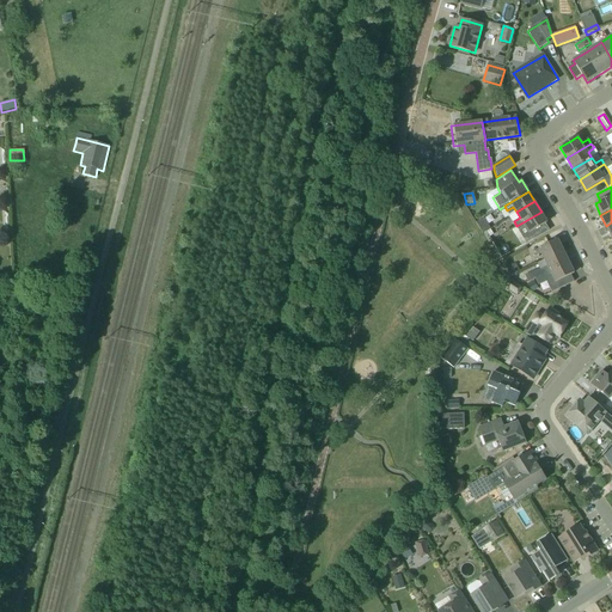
[(520,231),(526,227),(530,233),(548,222),(542,212),(516,226),(520,231)]
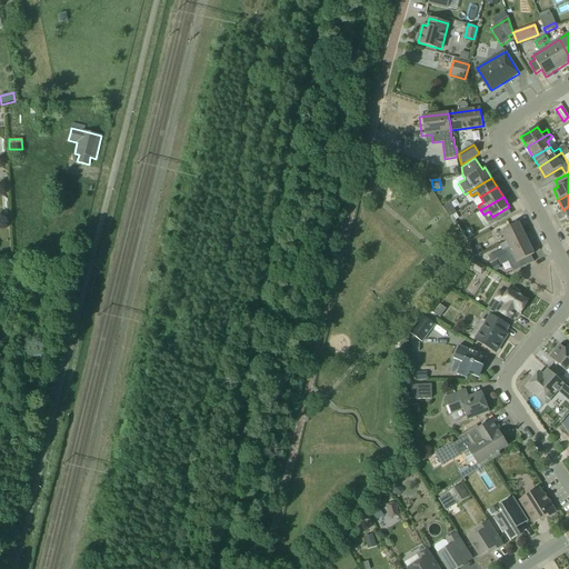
[(450,202),(442,207),(449,217),(452,215),(456,212),(450,202)]
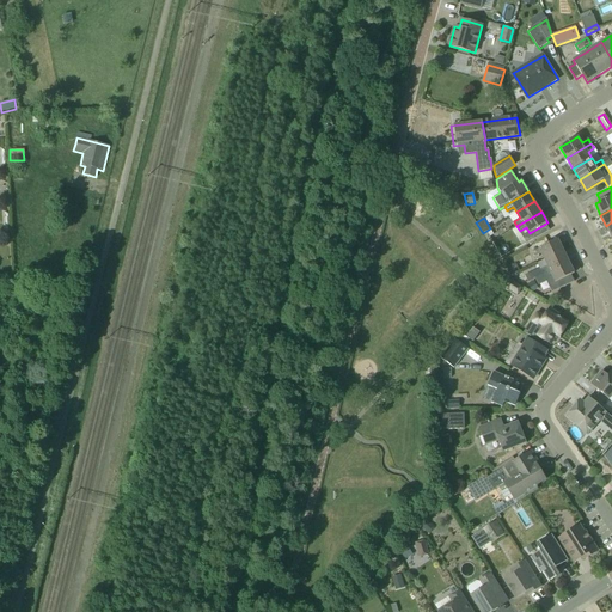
[(545,259),(564,250),(558,239),(533,251),(536,257),(542,254),(545,259)]
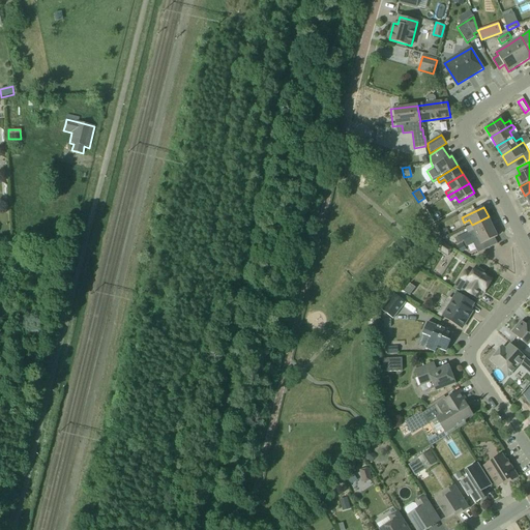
[(494,228),(489,216),(472,225),(474,230),(469,233),(471,238),(494,228)]
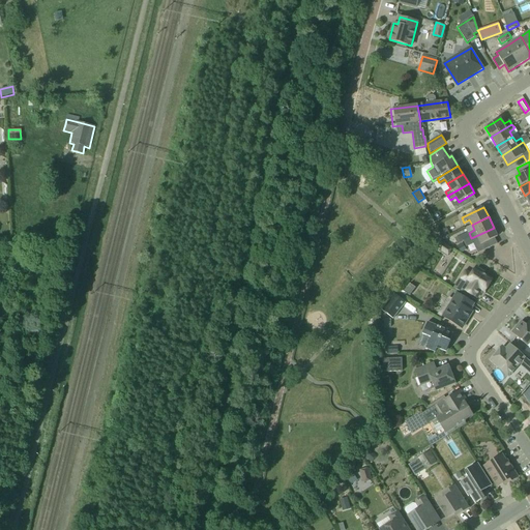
[(446,228),(441,231),(444,237),(449,234),(446,228)]
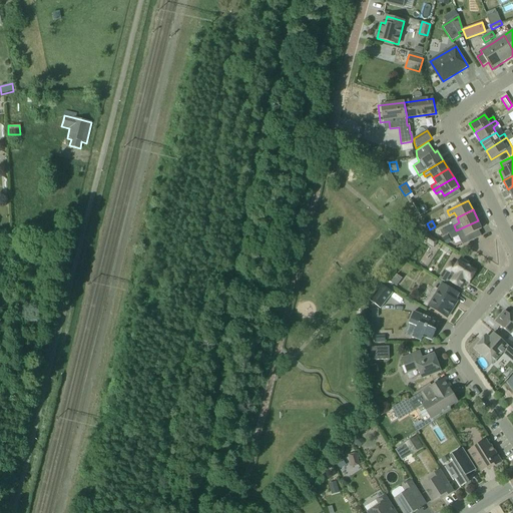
[(456,230),(463,244),(476,238),(474,232),(482,228),(478,220),(456,230)]
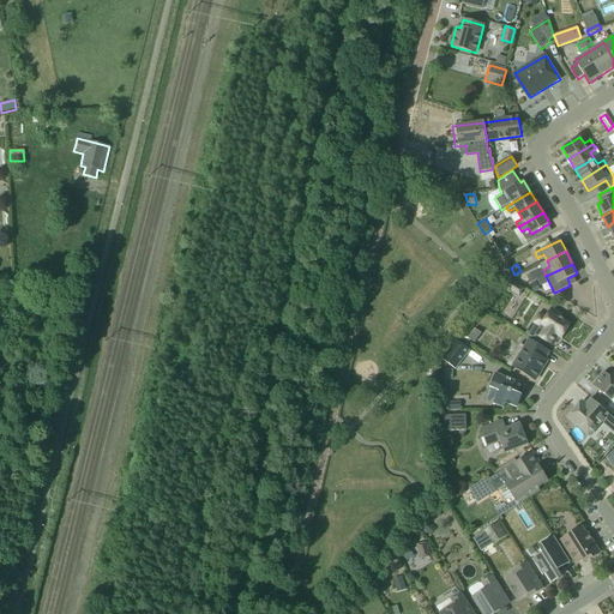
[(524,288),(512,280),(506,288),(518,296),(524,288)]
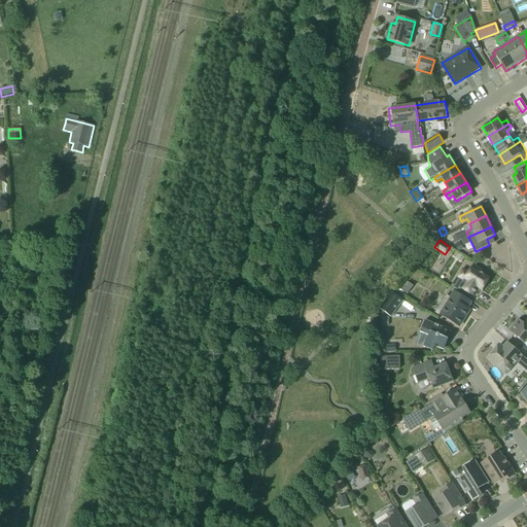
[(460,242),(454,245),(457,250),(463,247),(460,242)]
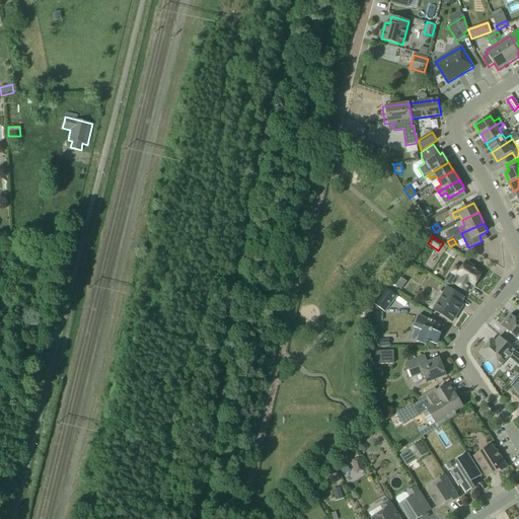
[(474,267),(466,262),(462,269),(456,265),(451,273),(457,277),(453,283),(467,291),(471,285),(473,286),(482,274),(473,269),(474,267)]
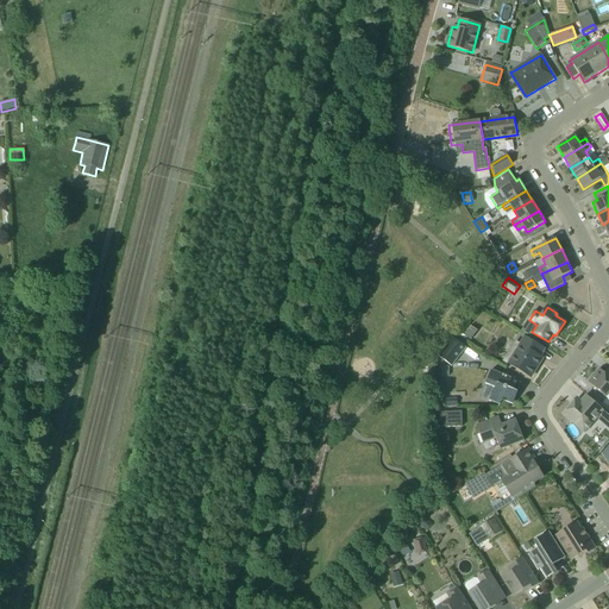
[(525,337),(508,364),(531,377),(542,358),(539,357),(544,349),(525,337)]
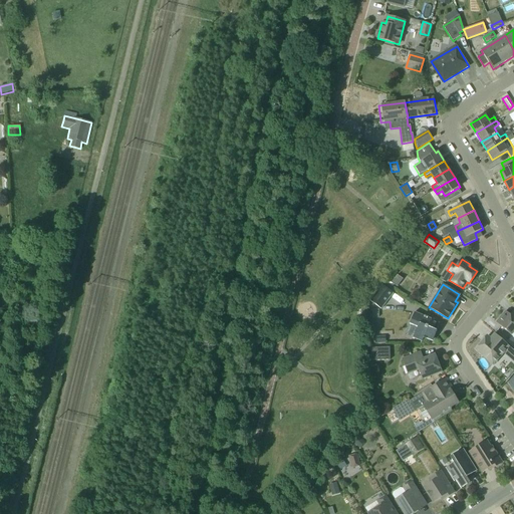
[(370,301),(381,310),(394,294),(382,285),(370,301)]
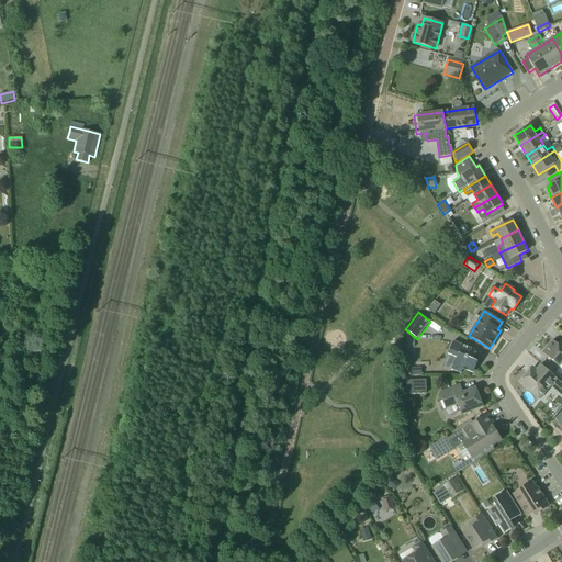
[(542,352),(559,367),(561,363),(561,341),(559,346),(553,340),(542,352)]
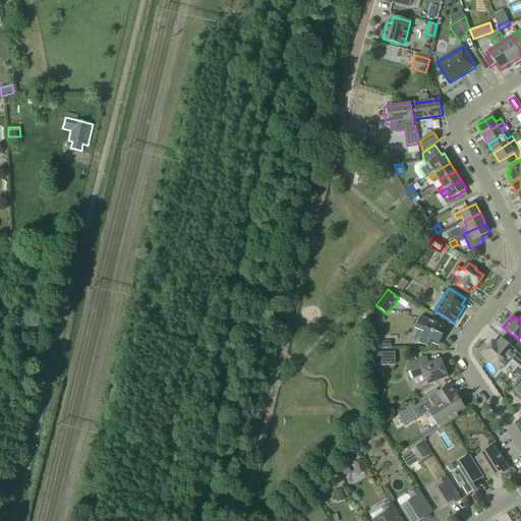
[(419,343),(427,347),(429,343),(439,346),(443,336),(440,334),(442,328),(437,326),(438,324),(420,316),(415,329),(423,332),(419,343)]
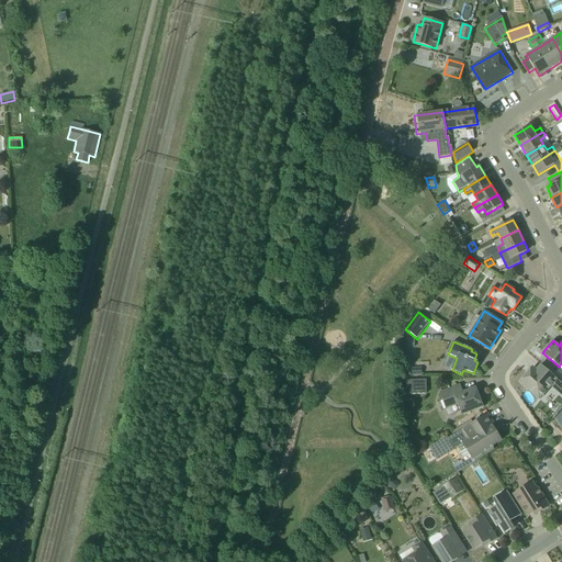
[(539,398),(551,384),(554,388),(560,382),(541,366),(536,371),(532,368),(520,382),(539,398)]
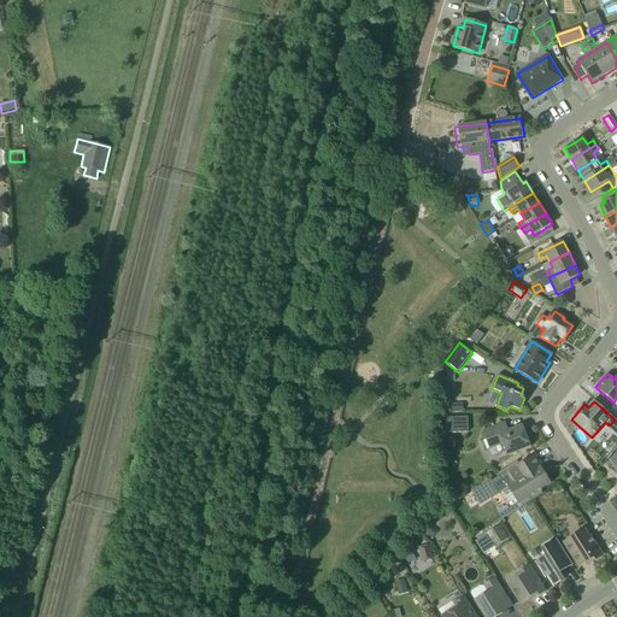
[(468,417),(445,417),(446,432),(468,432),(468,417)]
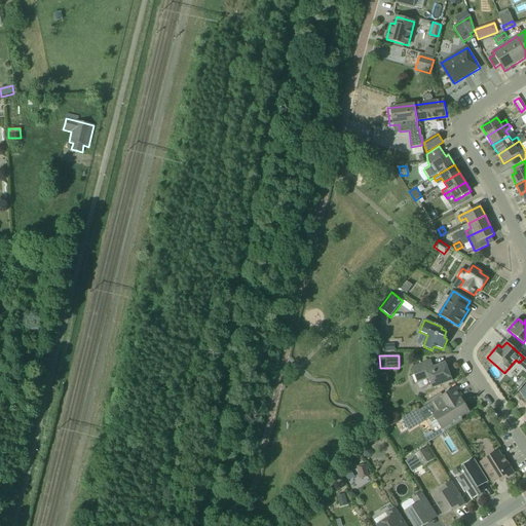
[(430,361),(412,368),(418,382),(428,378),(433,388),(452,381),(445,363),(433,368),(430,361)]
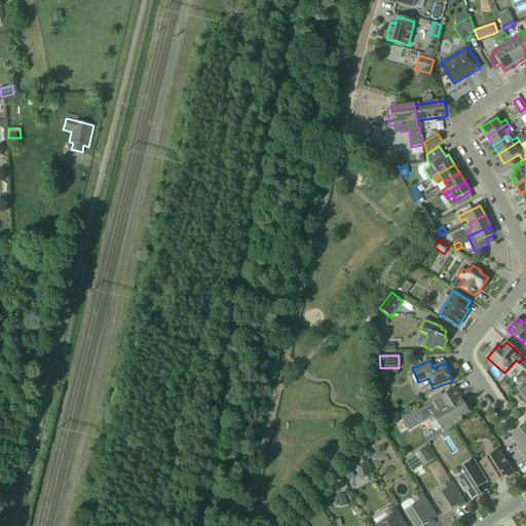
[(433,415),(442,430),(462,418),(461,417),(468,412),(461,400),(463,398),(457,387),(419,411),(424,421),(433,415)]
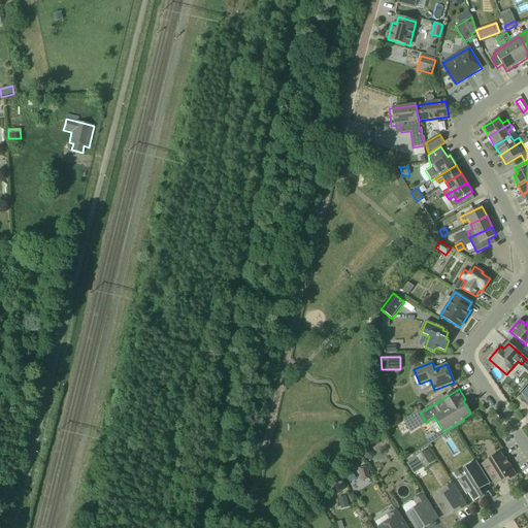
[(369,450),(364,457),(368,461),(374,454),(369,450)]
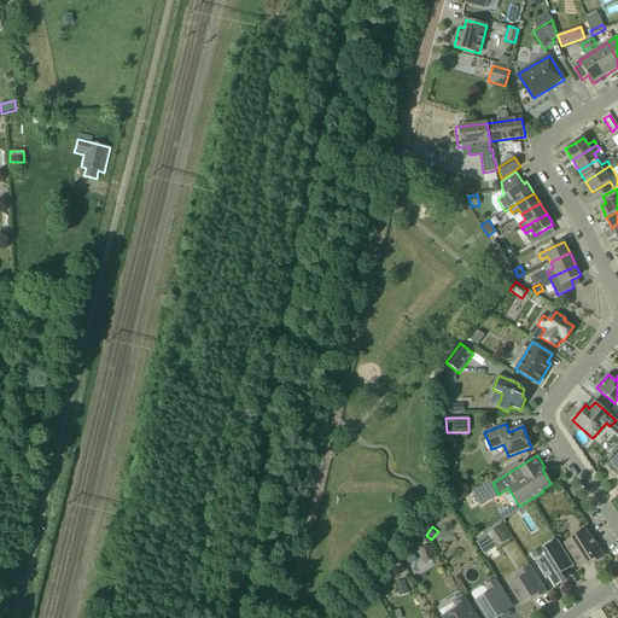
[(490,548),(506,537),(499,528),(484,537),(490,548)]
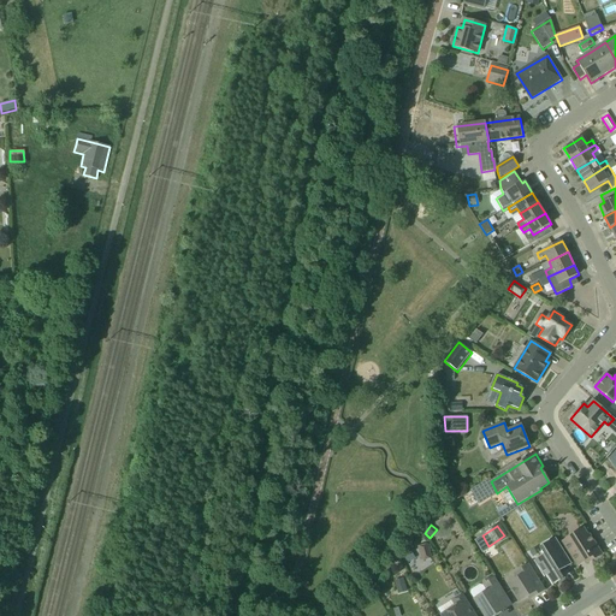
[(586,563),(600,555),(588,535),(587,535),(582,529),(562,542),(578,566),(585,561),(586,563)]
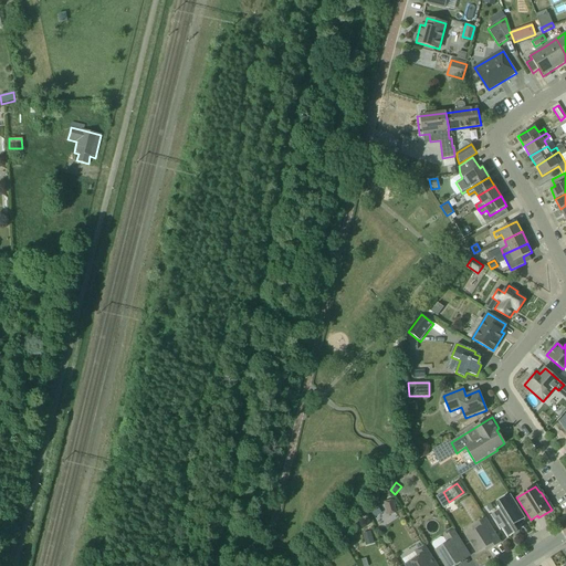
[(525,519),(510,494),(495,503),(500,510),(490,515),(500,530),(502,528),(507,537),(517,532),(513,525),(525,519)]
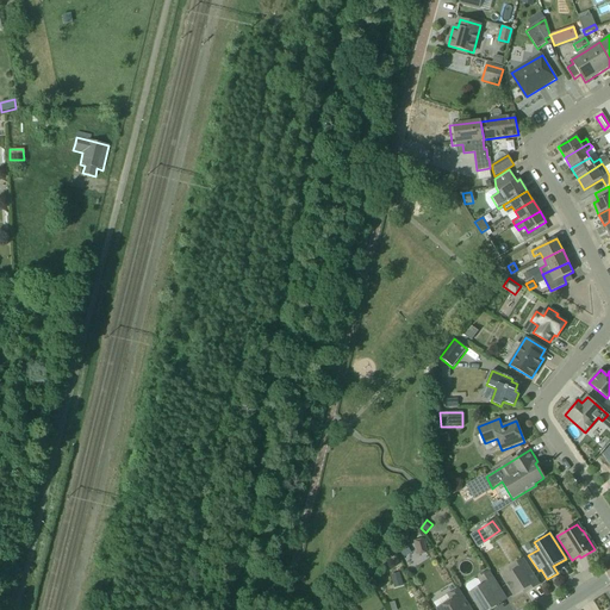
[(415,558),(425,555),(422,541),(411,543),(415,558)]
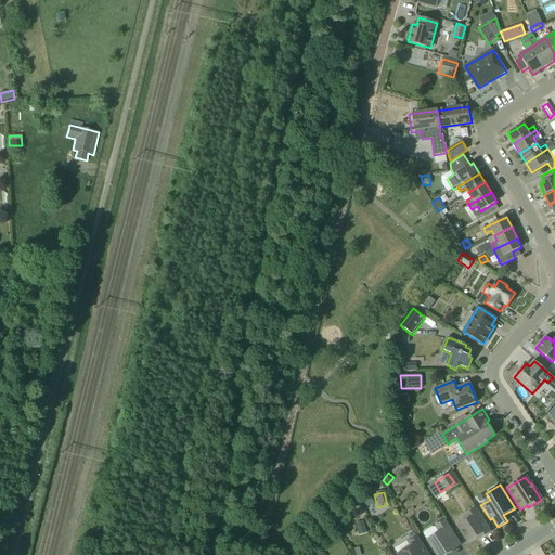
[(491,531),(476,508),(463,517),(465,521),(457,526),(467,542),(479,534),(481,538),(491,531)]
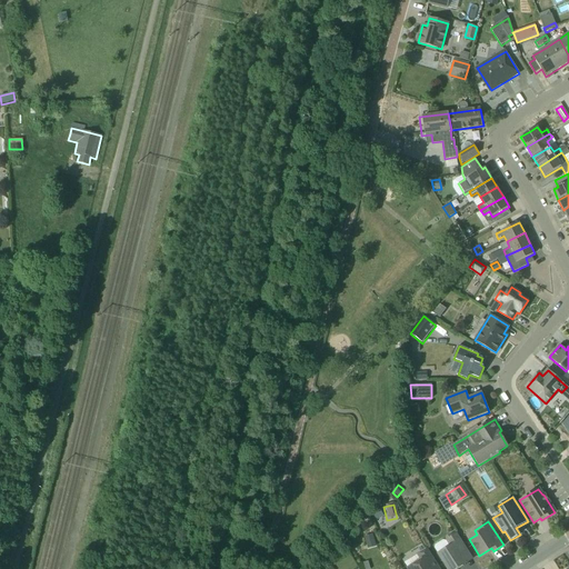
[(437,553),(446,568),(456,568),(472,559),(457,533),(446,540),(449,547),(437,553)]
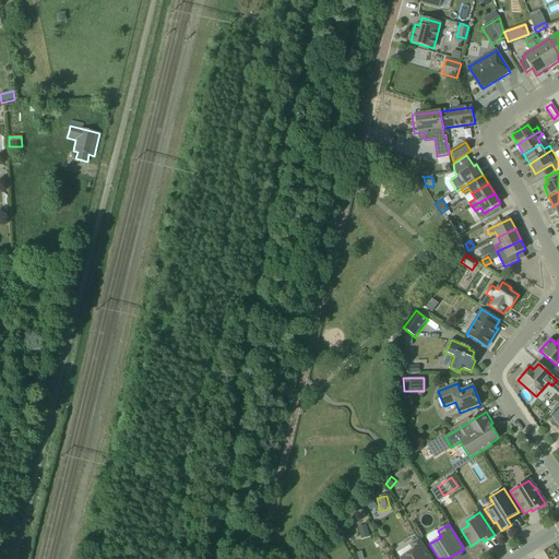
[(358,527),(360,535),(368,533),(366,525),(358,527)]
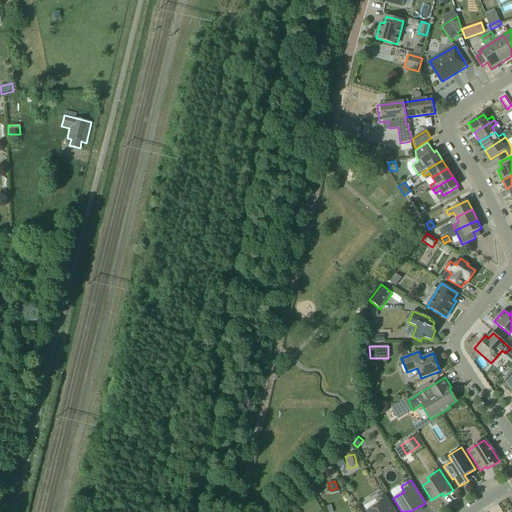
[(395,511),(384,493),(375,499),(378,504),(367,511),(395,511)]
